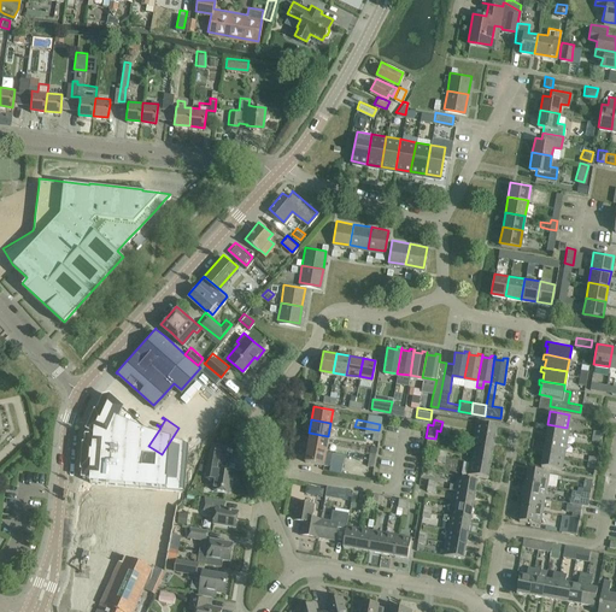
[(476,419),(474,433),(494,436),(496,423),(476,419)]
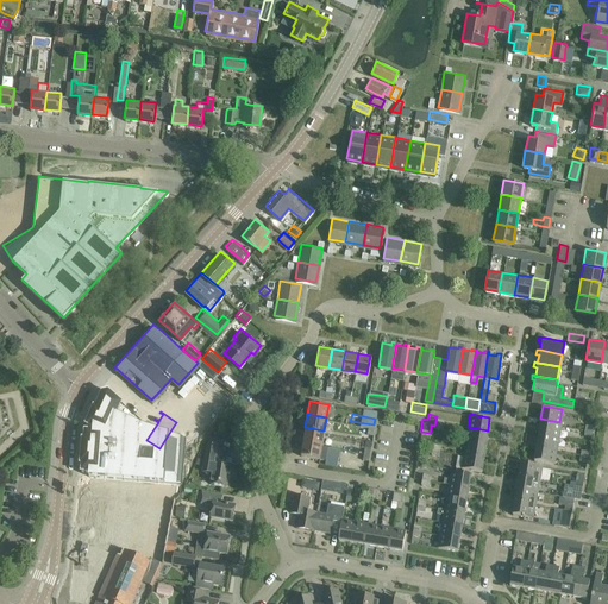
[(434,426),(436,426),(444,427),(445,417),(437,416),(434,426)]
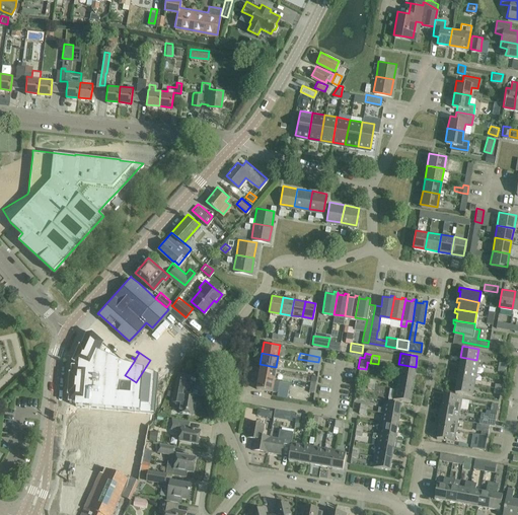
[(458,368),(475,371),(476,360),(460,357),(458,368)]
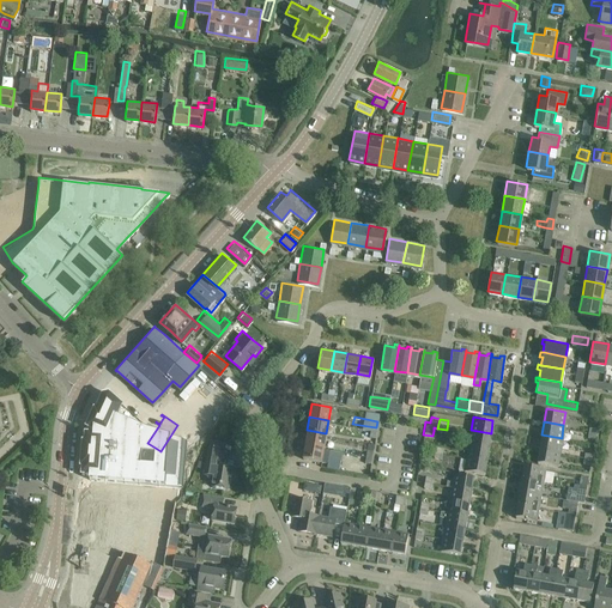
[(326,433),(307,430),(304,443),(323,447),(326,433)]
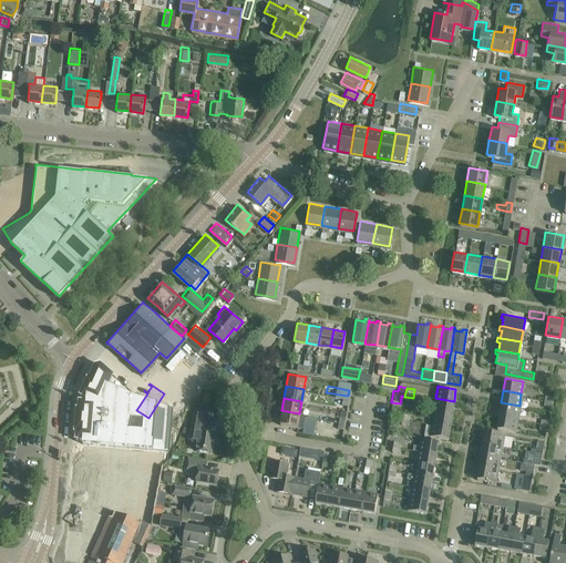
[(454,401),(435,398),(435,399),(429,398),(428,409),(433,409),(452,412),(454,401)]
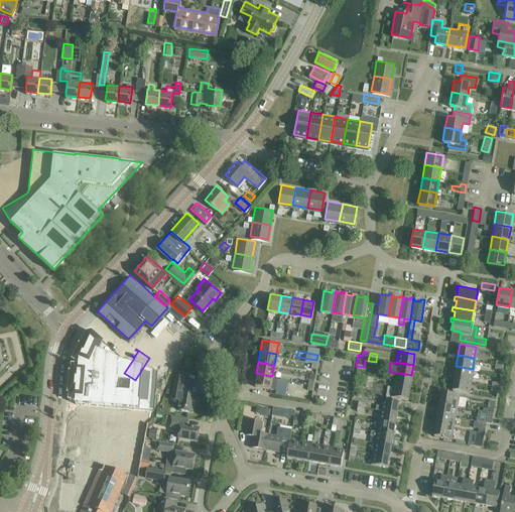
[(67,388),(77,390),(79,390),(79,385),(82,385),(83,375),(87,376),(88,367),(79,366),(69,365),(67,383),(68,383),(67,388)]
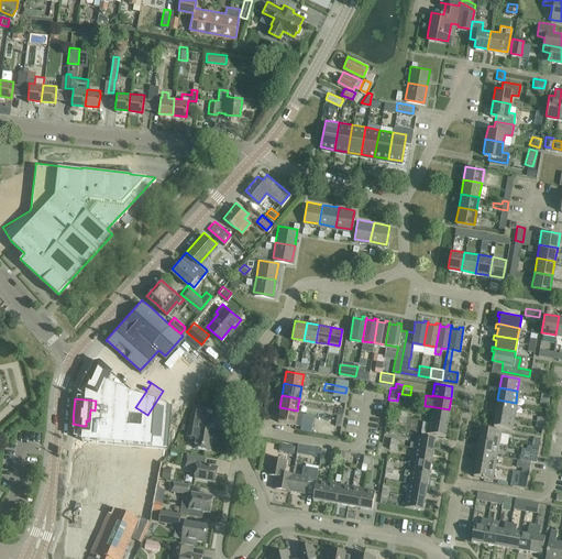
[(497,399),(495,412),(514,415),(516,403),(497,399)]
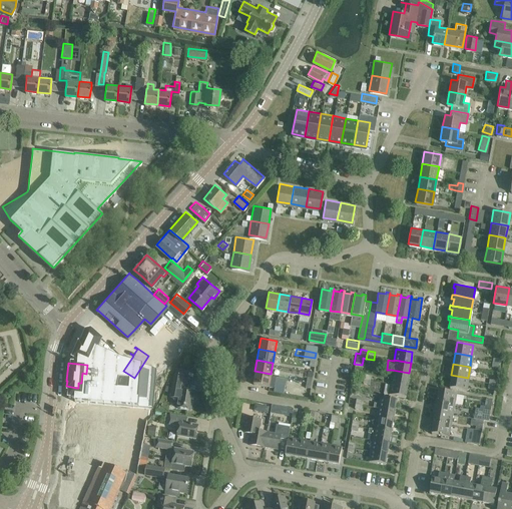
[(392,370),(390,381),(407,384),(409,373),(392,370)]
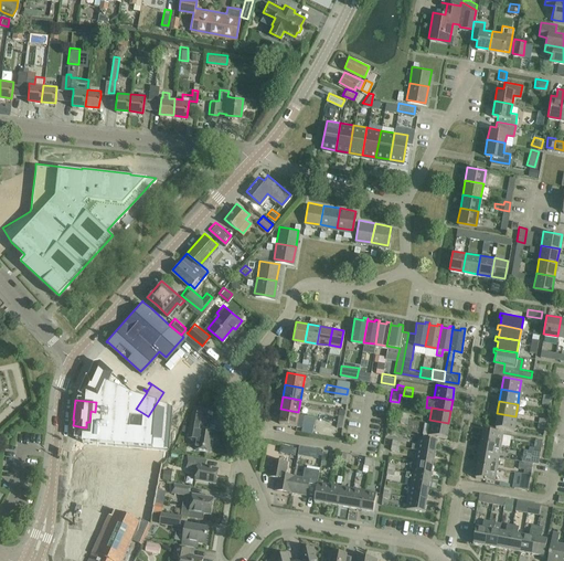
[(298,412),(280,409),(278,421),(301,424),(304,412),(298,412)]
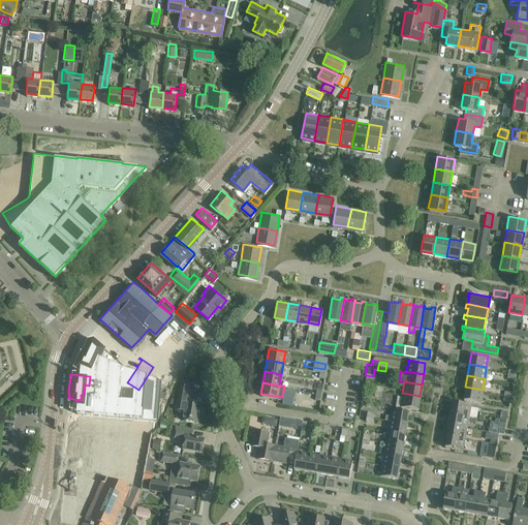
[(483,390),(465,387),(463,398),(480,400),(483,390)]
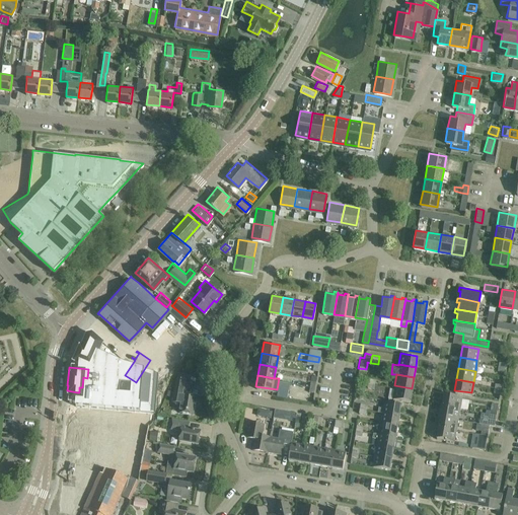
[(412,388),(394,385),(389,384),(387,395),(399,397),(410,399),(412,388)]
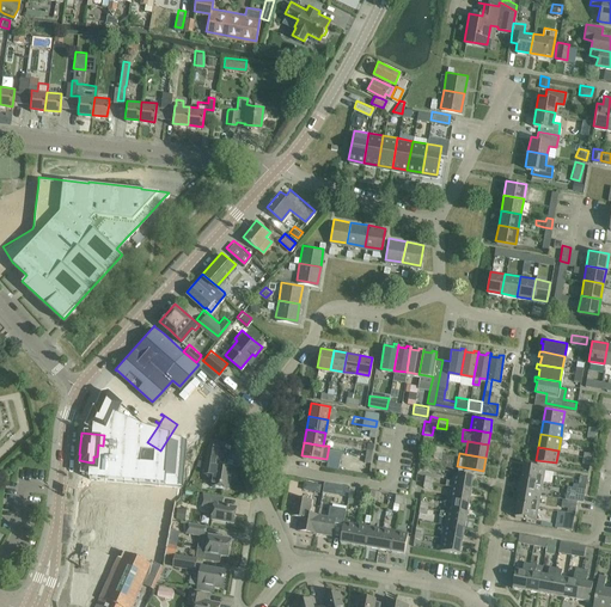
[(211,483),(215,484),(227,485),(231,468),(233,468),(234,464),(209,460),(207,472),(213,472),(211,483)]
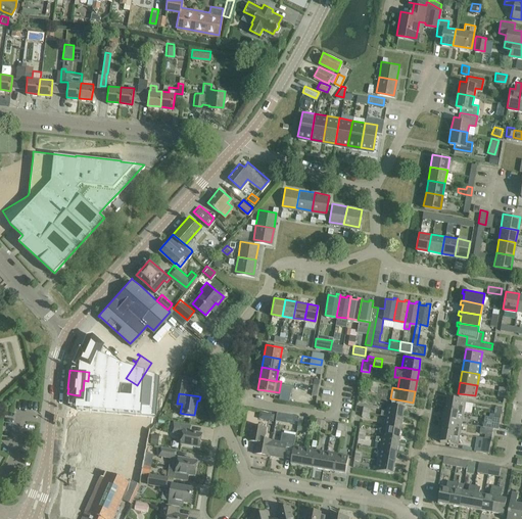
[(445,406),(463,410),(465,398),(447,395),(445,406)]
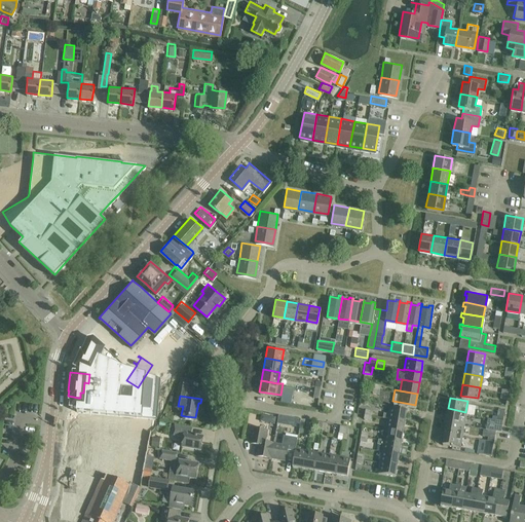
[(387,415),(404,418),(406,407),(389,404),(388,410),(383,409),(382,414),(387,415)]
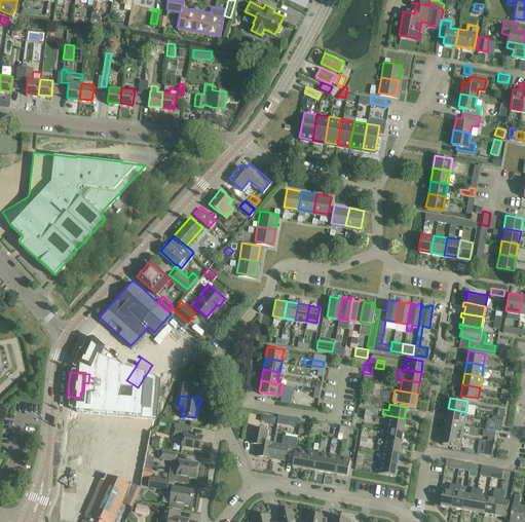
[(497,406),(496,417),(502,418),(504,407),(497,406)]
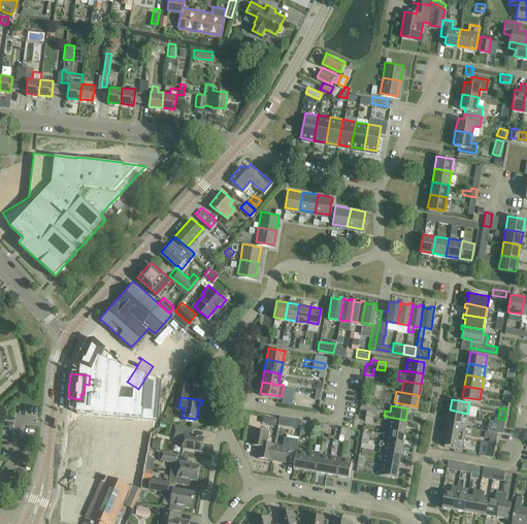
[(467,414),(450,410),(448,421),(465,424),(467,414)]
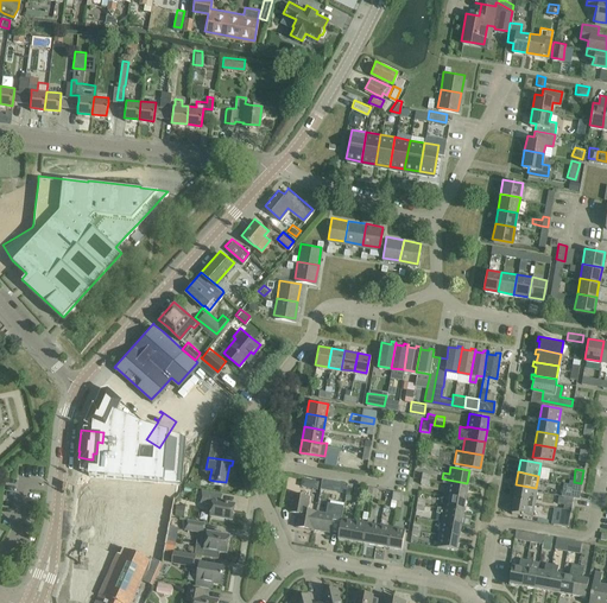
[(299,483),(317,486),(318,477),(301,475),(299,483)]
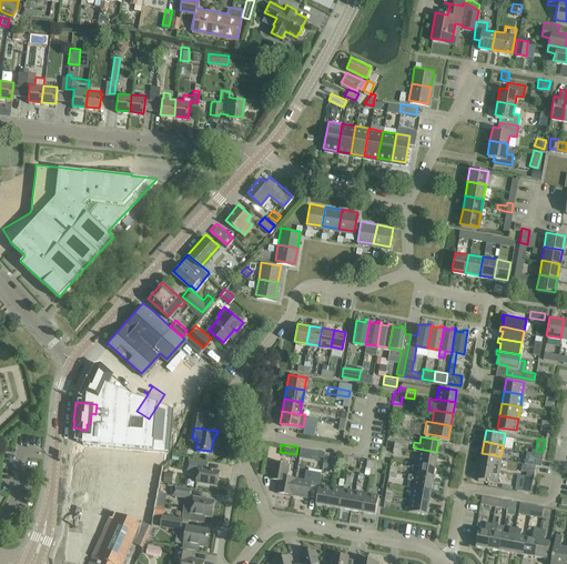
[(321,449),(307,446),(306,454),(320,456),(321,449)]
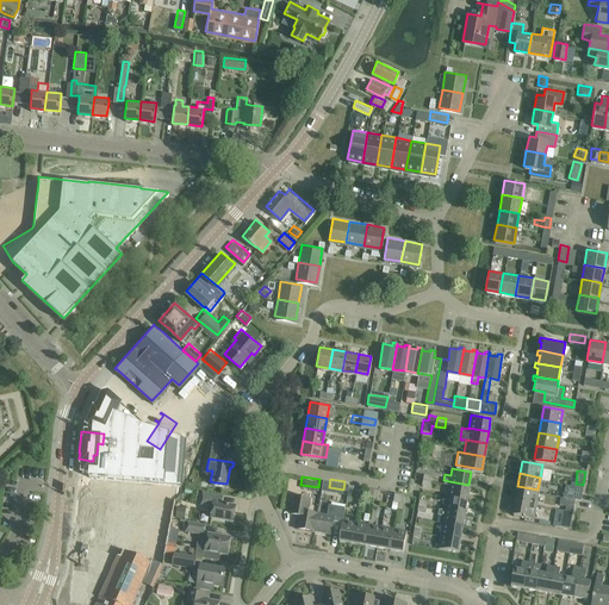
[(449,481),(447,494),(467,498),(468,485),(449,481)]
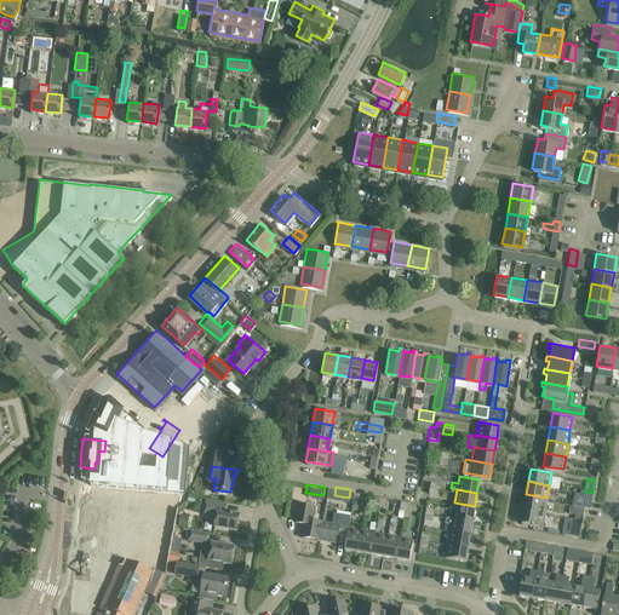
[(592,493),(585,492),(574,489),(572,501),(569,501),(569,503),(584,505),(590,505),(592,493)]
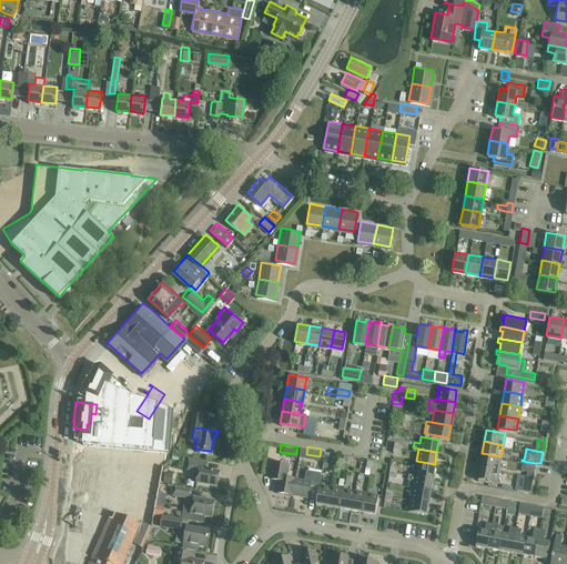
[(159,482),(159,481),(160,474),(163,462),(98,452),(87,450),(85,456),(81,456),(77,476),(70,475),(64,501),(66,501),(70,502),(69,505),(101,514),(109,515),(112,516),(115,507),(141,520),(150,524),(158,487),(159,482)]
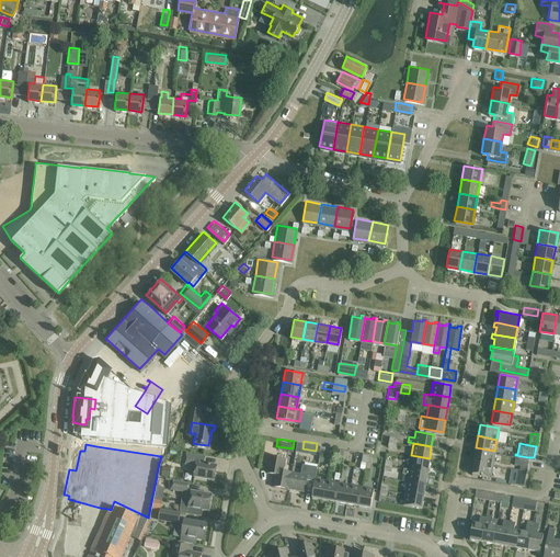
[(494,451),(476,447),(473,459),(492,463),(494,451)]
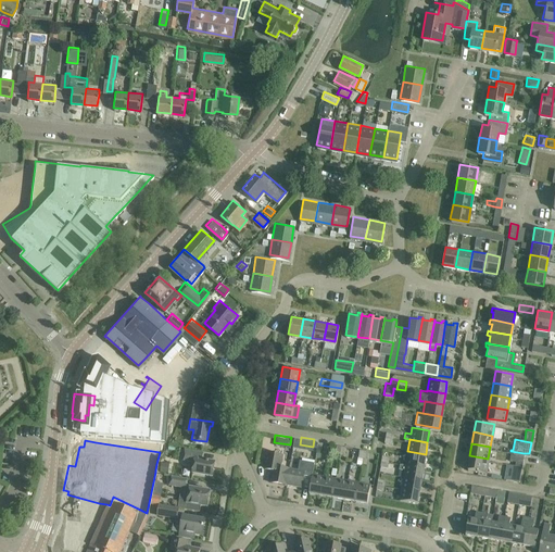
[(202,450),(191,448),(184,447),(183,458),(192,459),(191,469),(201,472),(212,473),(214,459),(201,456),(202,450)]
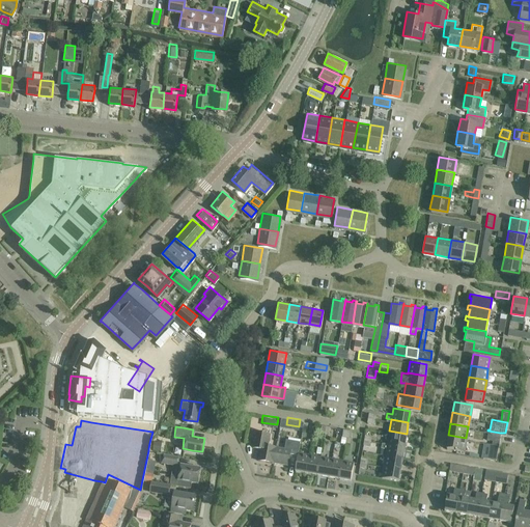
[(257,458),(273,460),(275,445),(267,443),(269,432),(255,430),(252,445),(259,446),(257,458)]
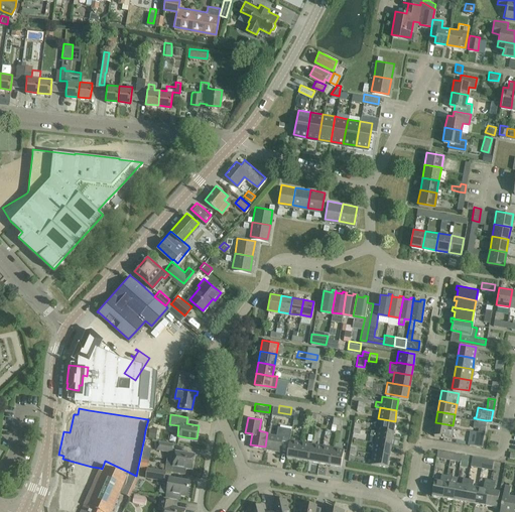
[(376,429),(393,432),(395,421),(378,418),(376,429)]
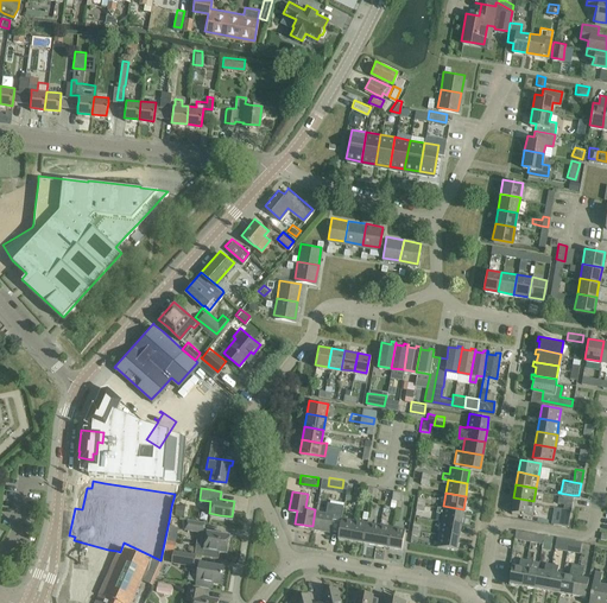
[(570,507),(573,495),(558,493),(557,500),(563,501),(563,506),(570,507)]
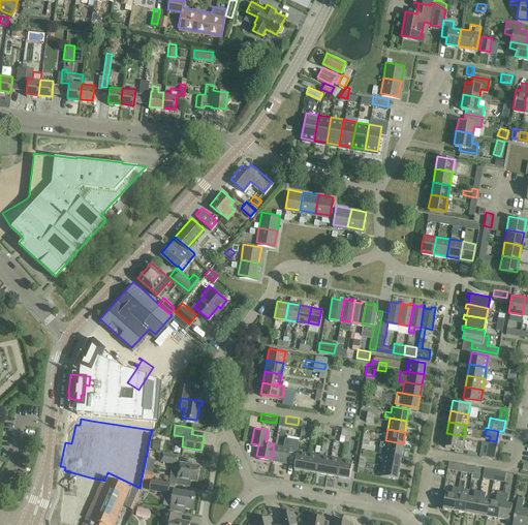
[(464,436),(446,433),(444,444),(462,448),(464,436)]
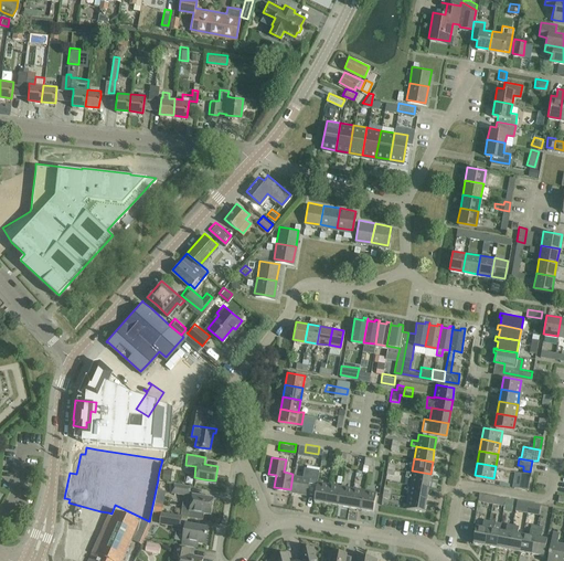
[(316,482),(317,479),(319,467),(304,465),(301,475),(293,474),(290,489),(306,493),(308,480),(316,482)]
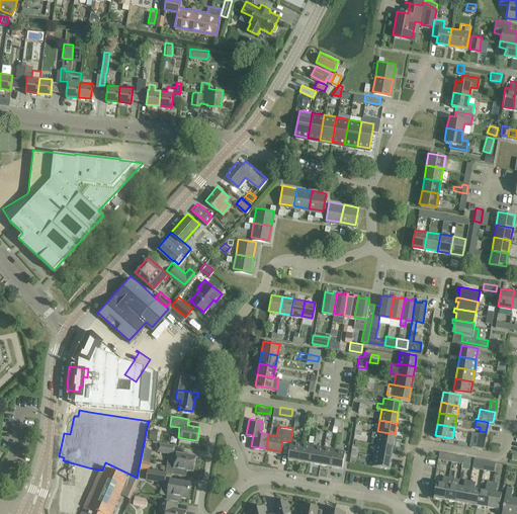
[(149,428),(148,436),(156,437),(157,429),(149,428)]
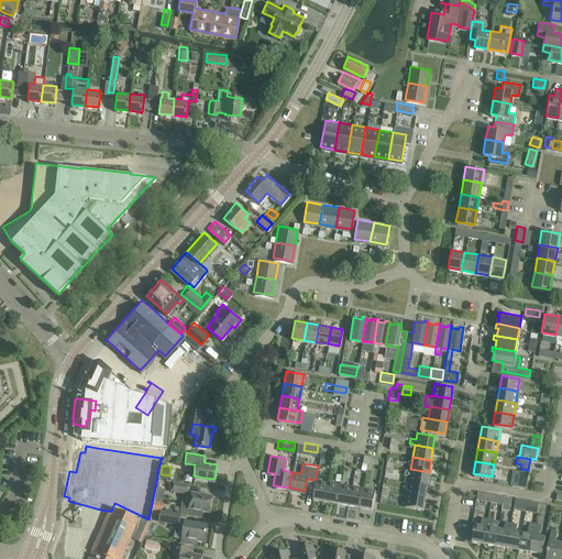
[(528,470),(521,469),(513,467),(510,480),(526,482),(528,470)]
